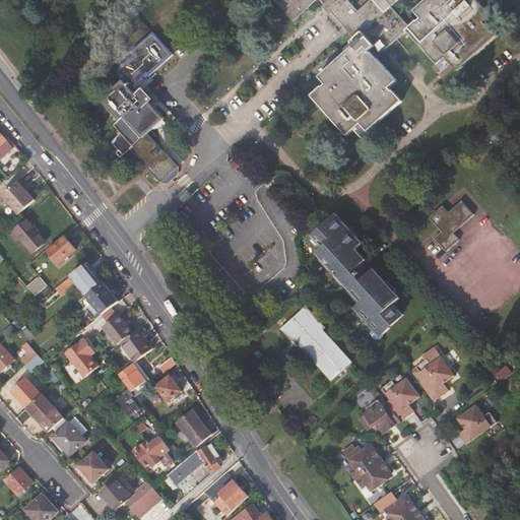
[(351,43),(351,44),(351,45),(353,47),(319,77),(326,84),(323,87),(322,86),(312,95),(347,136),(355,129),(364,139),(365,139),(365,140),(366,140),(367,140),(368,139),(370,137),(371,137),(371,136),(372,135),(371,135),(371,134),(369,132),(403,101),(394,90),(393,91),(390,88),(397,81),(377,58),(407,30),(439,64),(436,66),(435,67),(435,68),(435,69),(438,72),(439,73),(440,73),(441,73),(441,72),(442,72),(451,63),(458,71),(499,35),(489,24),(488,25),(484,22),(493,15),(478,0),(275,0),(294,20),(317,0),(320,0),(354,38),(352,41),(351,41),(351,42),(351,43)]
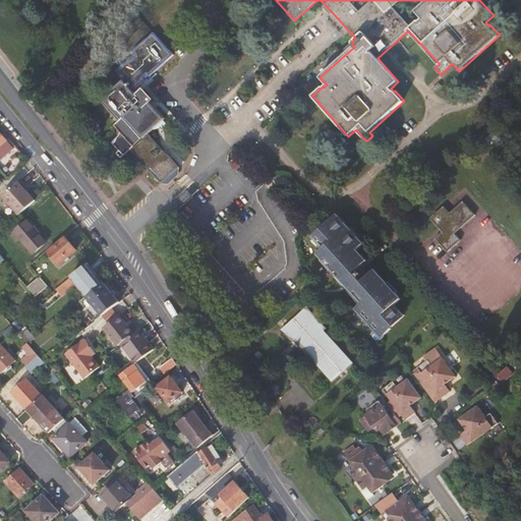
[(140,75),(150,85),(177,61),(169,53),(167,54),(166,53),(140,75)]
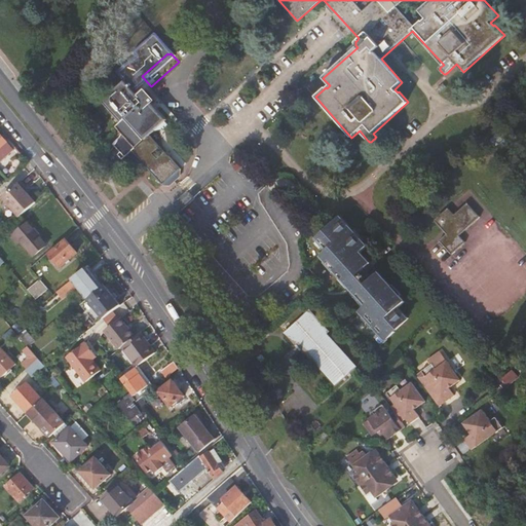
[(145,141),(150,137),(162,124),(167,120),(153,104),(154,104),(154,103),(153,102),(151,99),(150,99),(150,98),(149,98),(148,98),(148,99),(144,103),(124,81),(102,101),(121,122),(125,118),(145,141)]
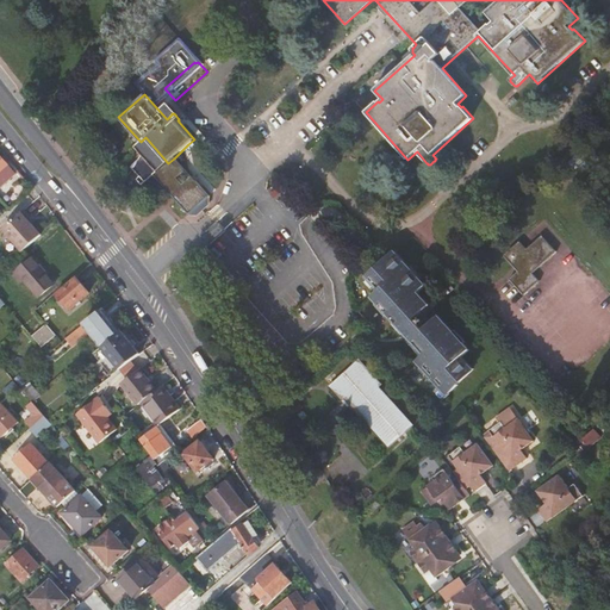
[(145,137),(141,142),(134,148),(142,157),(156,173),(168,163),(145,137)]
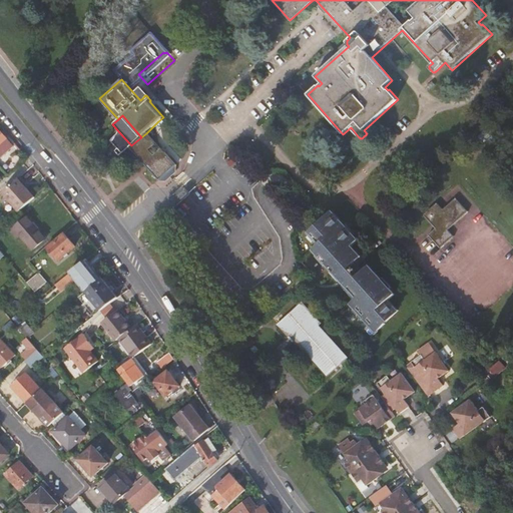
[(0,130),(0,156),(1,156),(0,154),(0,152),(11,143),(0,130)]
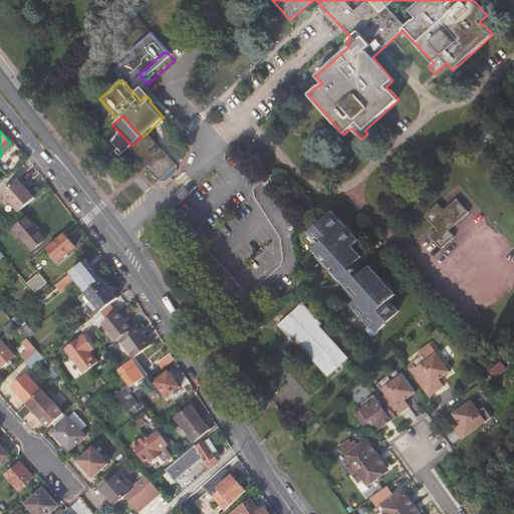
[(132,146),(119,133),(109,141),(117,150),(115,153),(119,157),(130,148),(132,146)]
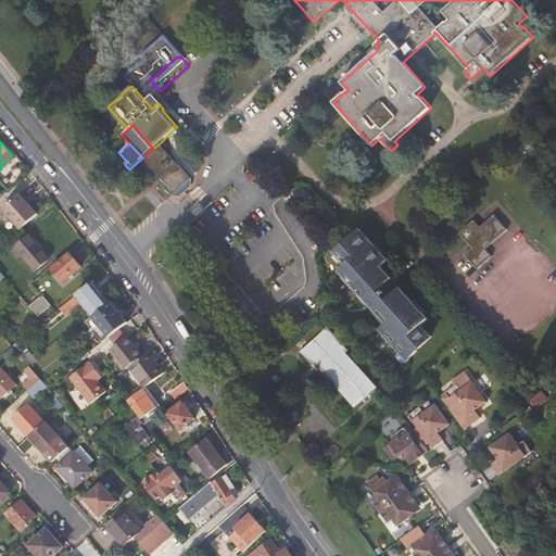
[(159,144),(153,149),(142,158),(140,160),(172,197),(191,180),(159,144)]
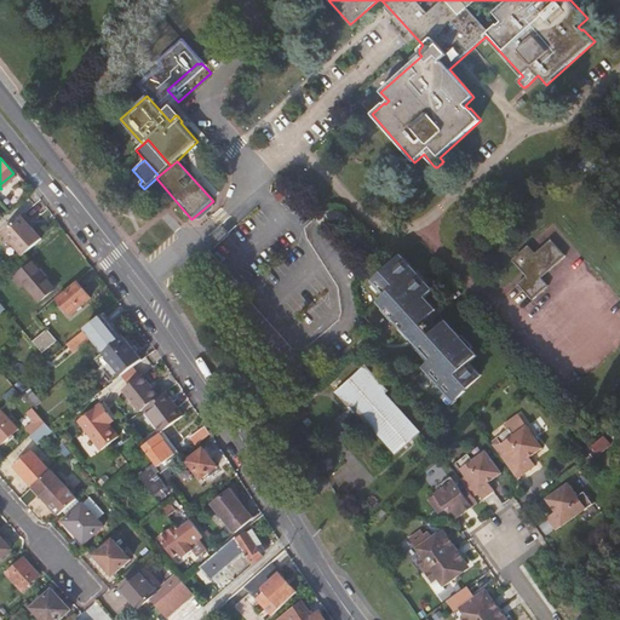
[(4,231),(24,256),(44,239),(34,228),(32,224),(34,222),(26,212),(11,225),(4,231)]
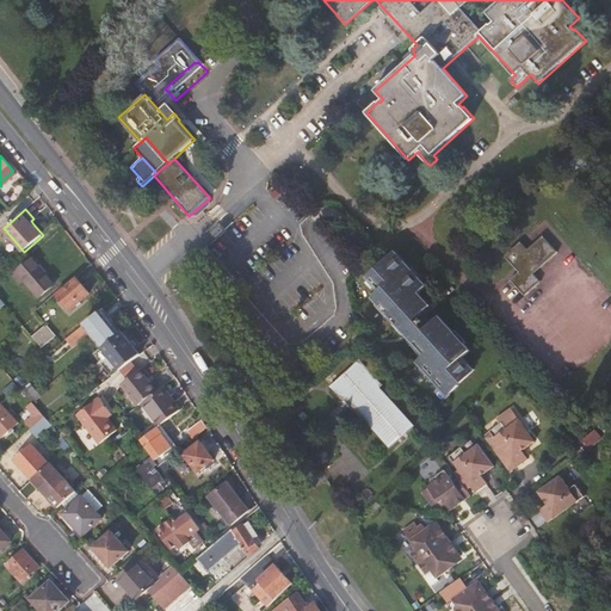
[(529,250),(522,241),(506,255),(519,271),(511,279),(525,295),(542,281),(535,273),(559,252),(544,235),(529,250)]
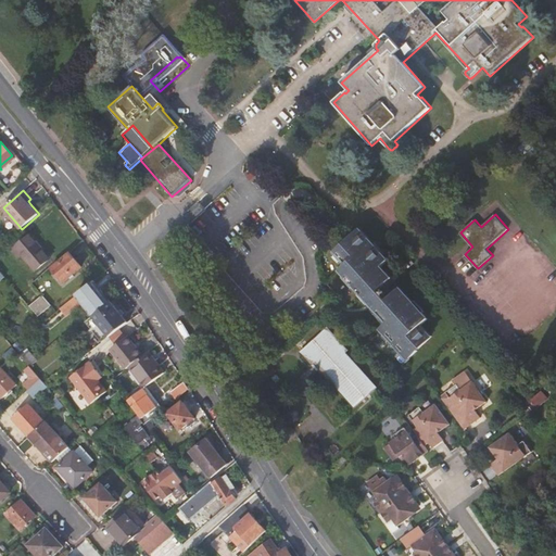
[(388,261),(362,231),(337,253),(345,264),(339,270),(362,297),(364,294),(369,300),(377,308),(382,314),(380,316),(386,323),(379,329),(406,359),(407,357),(408,358),(417,351),(417,350),(431,337),(421,326),(428,319),(401,289),(387,302),(386,301),(377,292),(377,291),(391,278),(381,267),(388,261)]
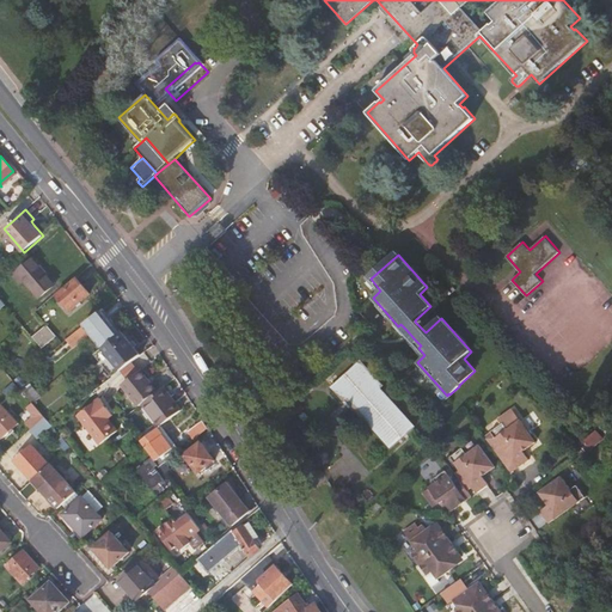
[(34,257),(18,270),(25,280),(40,297),(53,286),(44,275),(47,274),(34,257)]
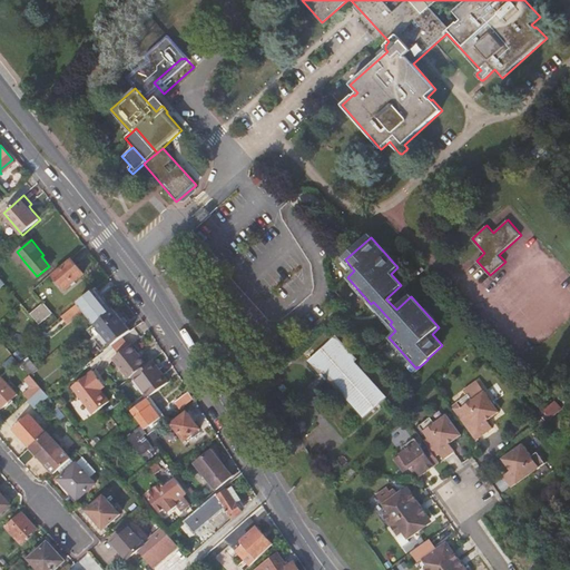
[(23,261),(17,252),(11,256),(18,264),(23,261)]
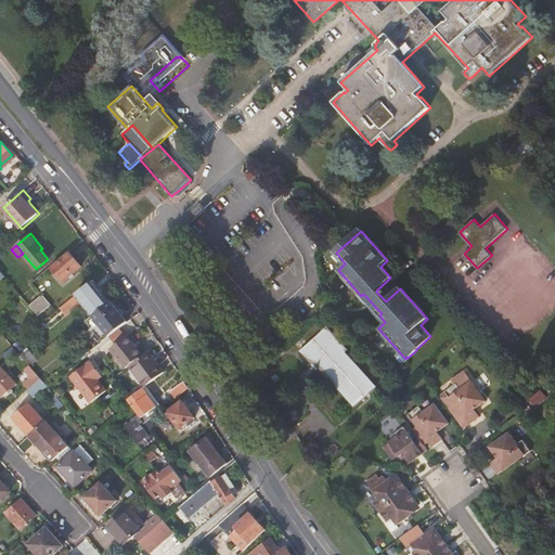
[(82,267),(69,252),(52,267),(64,281),(82,267)]
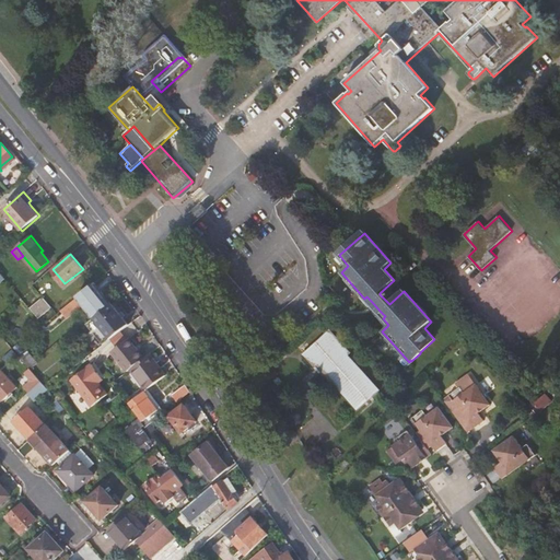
[(82,304),(94,318),(111,305),(93,284),(63,308),(69,315),(82,304)]
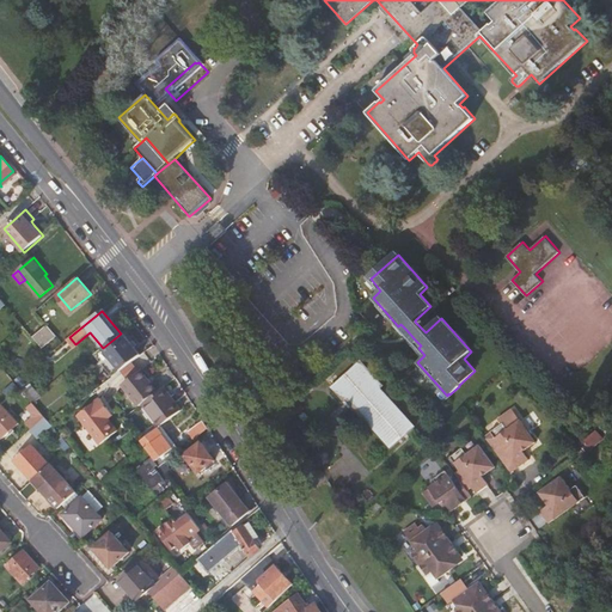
[(48,324),(32,336),(49,355),(63,343),(48,324)]
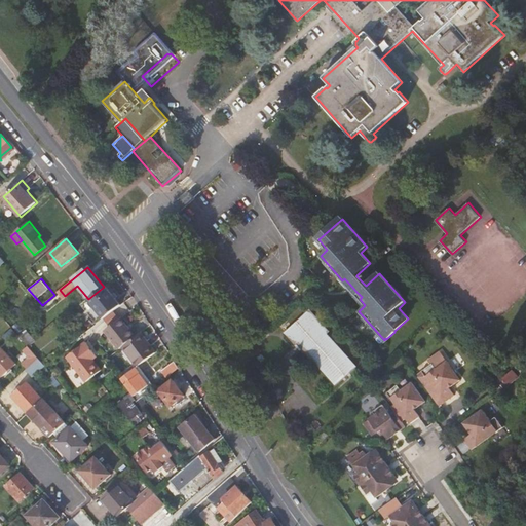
[(104,287),(88,299),(104,318),(121,305),(106,286),(104,287)]
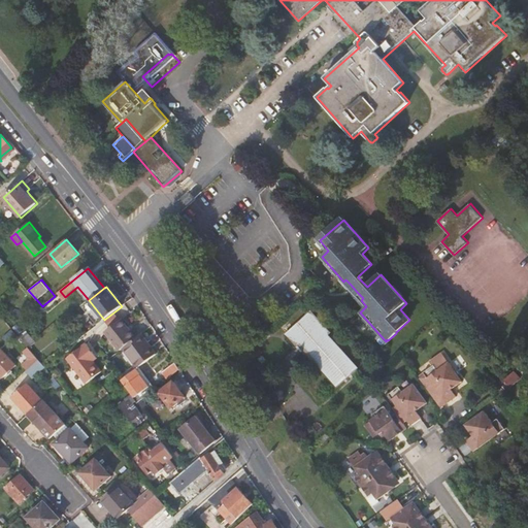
[(298,344),(336,388),(358,368),(328,335),(331,333),(311,311),(285,335),(296,347),(298,344)]
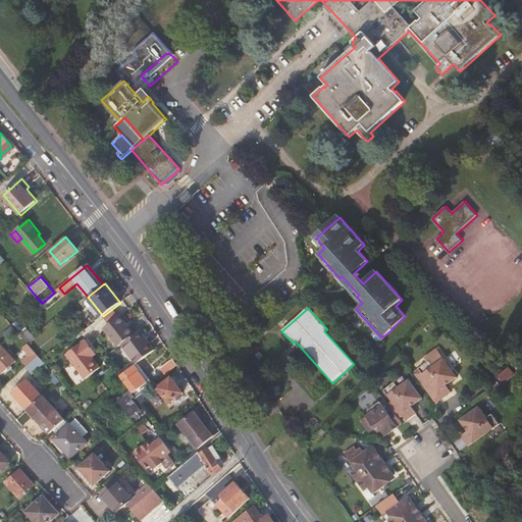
[(103,329),(117,348),(122,344),(132,336),(124,326),(125,324),(119,316),(103,329)]
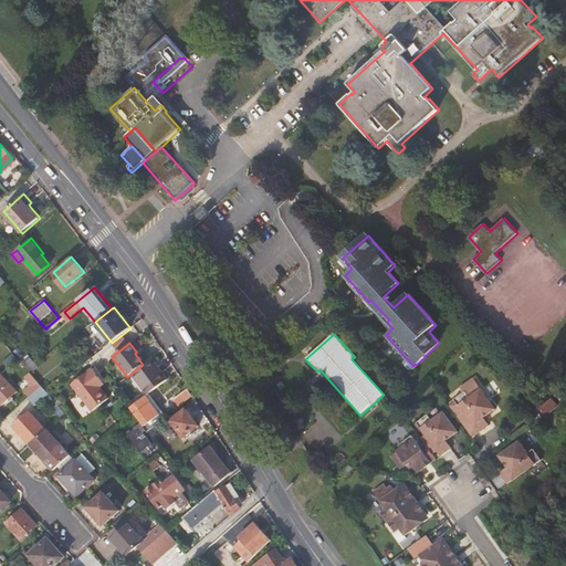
[(143,365),(145,363),(136,352),(135,354),(143,365)]
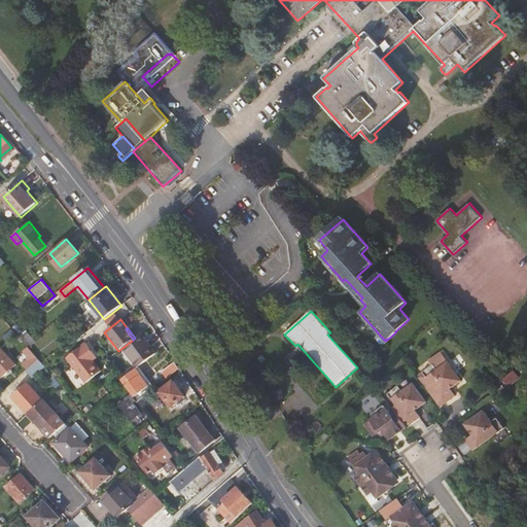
[(22,339),(29,347),(36,342),(28,334),(22,339)]
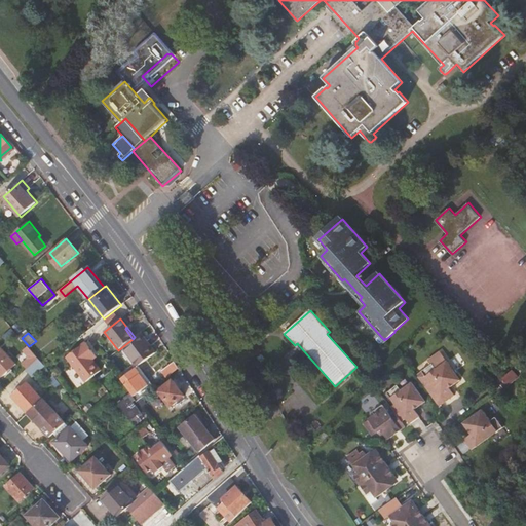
[(155,352),(141,333),(135,337),(133,339),(123,346),(139,366),(139,365),(155,352)]
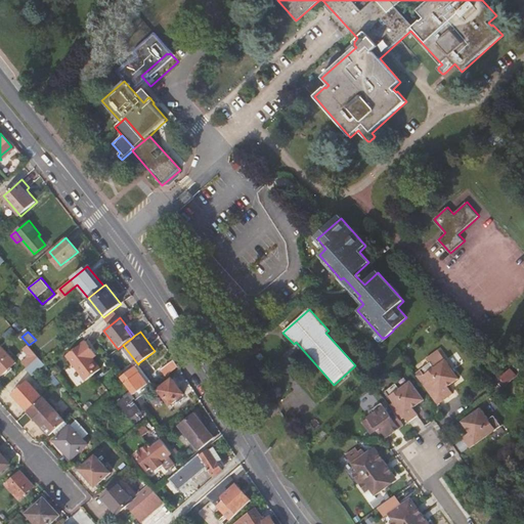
[(86,341),(78,348),(96,373),(101,368),(93,358),(97,355),(86,341)]
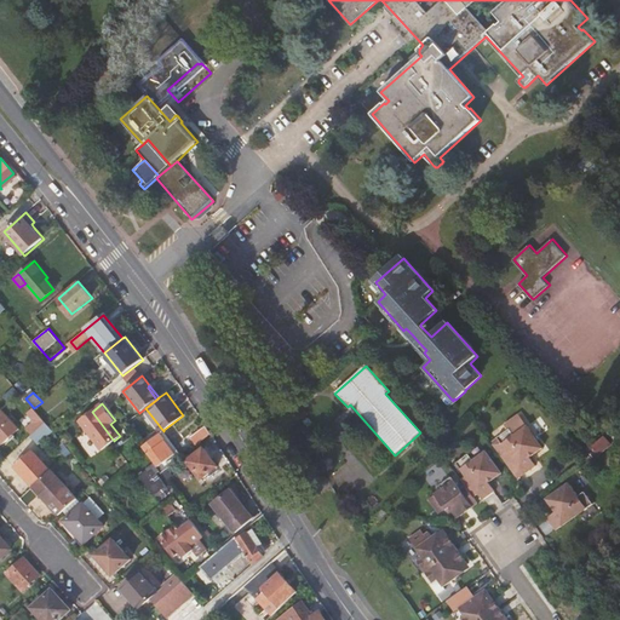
[(1,408),(0,409),(0,440),(3,443),(18,428),(1,408)]
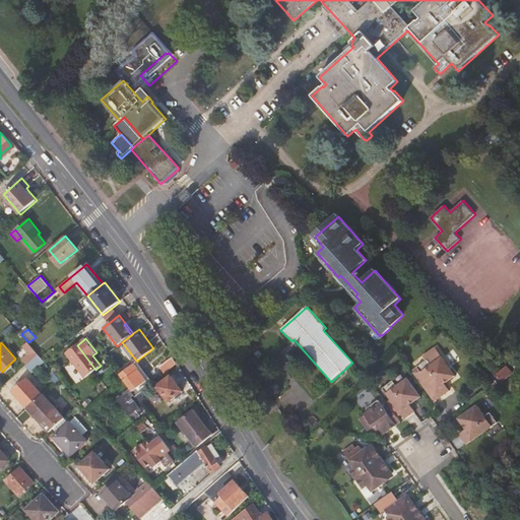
[(95,370),(77,345),(66,352),(85,378),(95,370)]
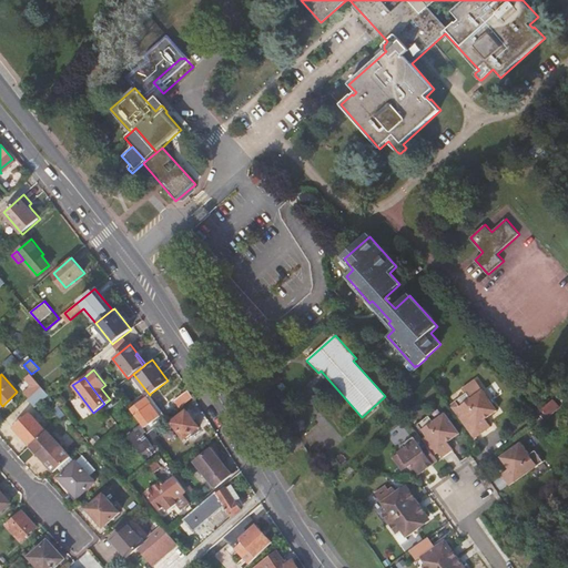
[(447,405),(470,437),(478,432),(479,434),(488,427),(483,418),(493,411),(474,385),(447,405)]
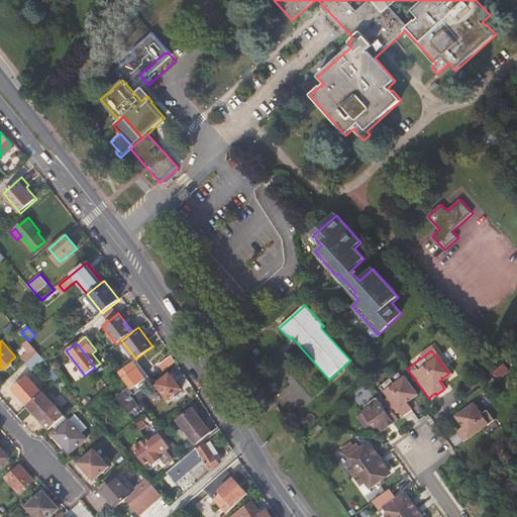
[(161,363),(166,369),(176,362),(171,355),(161,363)]
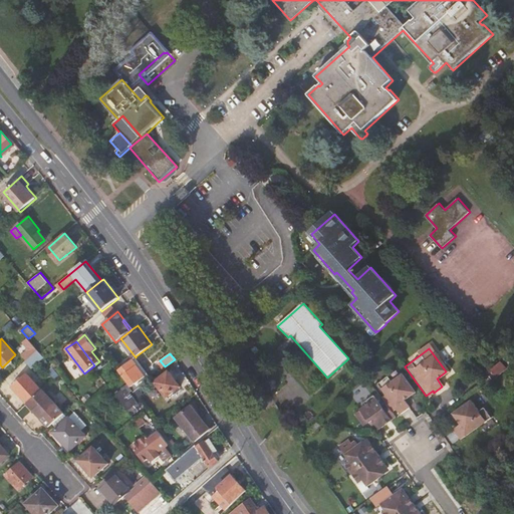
[(136,356),(136,357),(133,358),(146,375),(149,373),(136,356)]
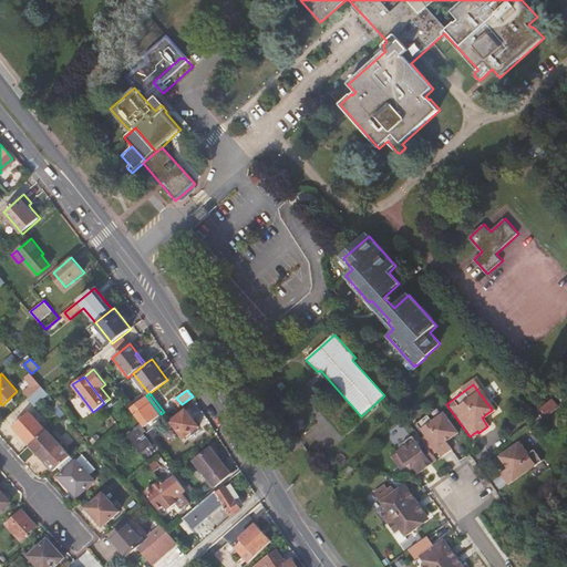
[(142,400),(130,409),(147,431),(166,416),(164,412),(161,414),(146,395),(142,400)]
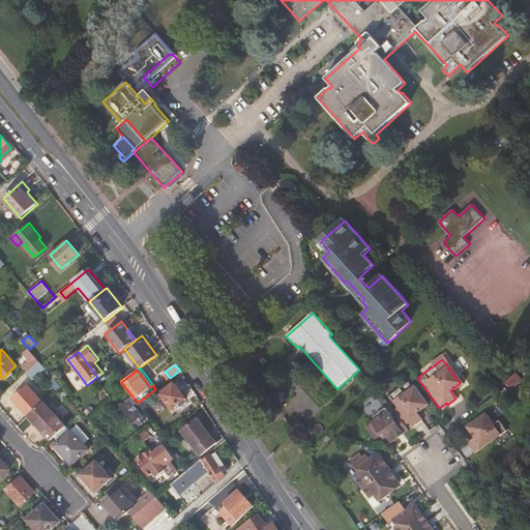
[(174,383),(162,393),(172,408),(185,398),(174,383)]
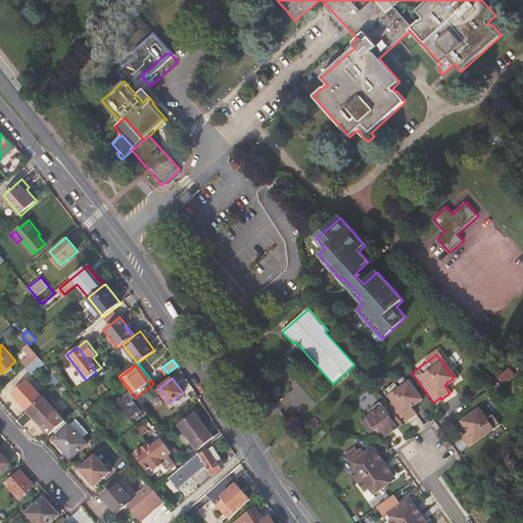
[(13,393),(29,410),(43,396),(28,380),(13,393)]
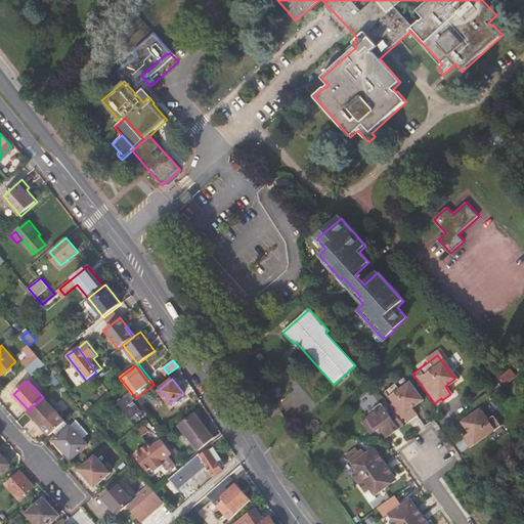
[(399,411),(407,423),(420,415),(415,406),(424,400),(410,382),(401,388),(397,384),(386,392),(389,397),(399,411)]
